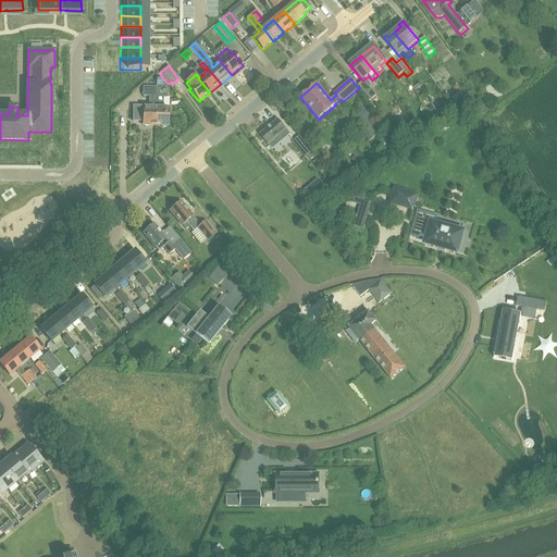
[(162,127),(166,127),(168,126),(169,126),(169,109),(163,109),(163,98),(166,98),(166,88),(164,88),(163,79),(157,79),(157,88),(156,88),(156,126),(161,126),(162,127)]
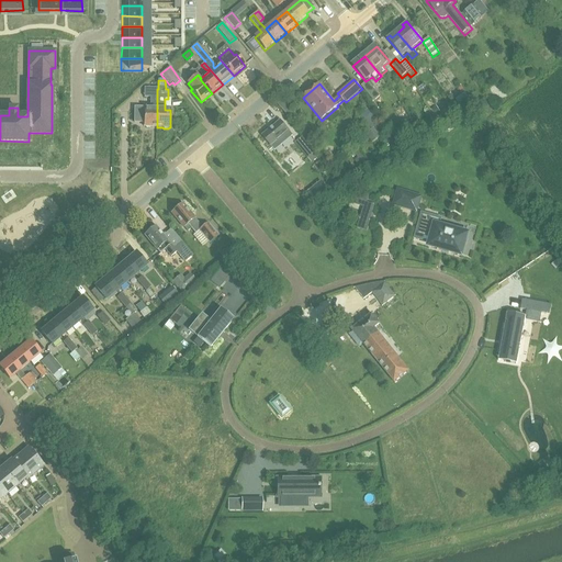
[(362,87),(374,102),(380,98),(368,82),(362,87)]
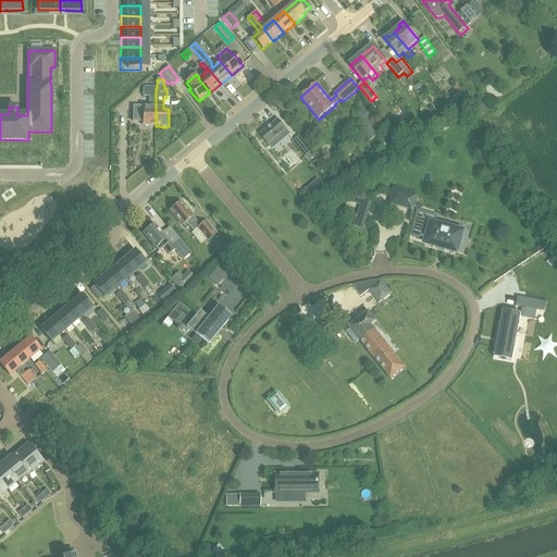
[(149,126),(156,126),(156,88),(145,88),(144,97),(149,97),(148,109),(143,108),(143,126),(145,126),(145,127),(149,127),(149,126)]
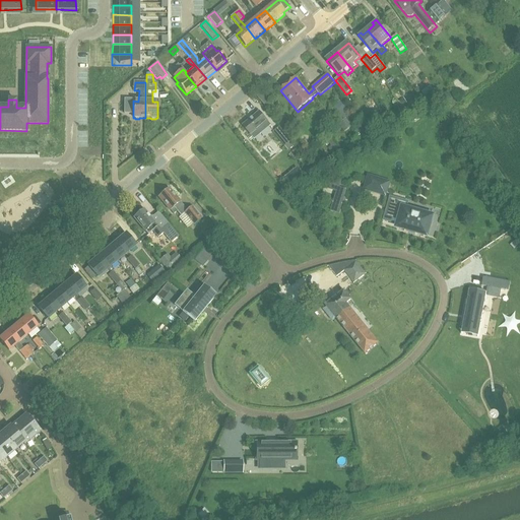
[(338,124),(344,132),(352,127),(355,124),(349,116),(350,115),(340,102),(332,107),(335,111),(333,113),(340,123),(338,124)]
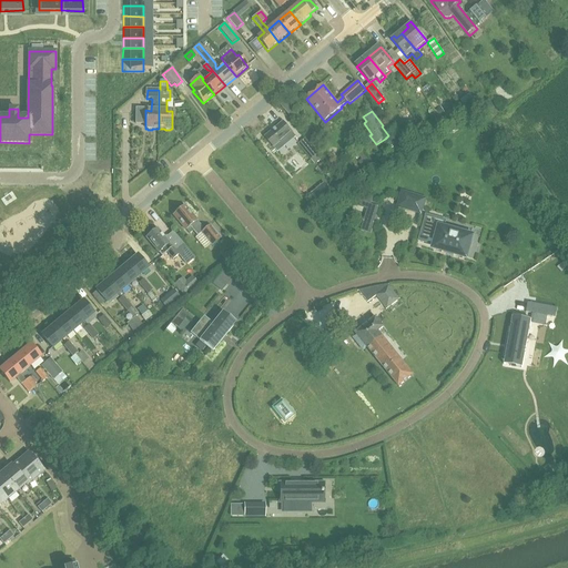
[(265,138),(277,153),(295,139),(283,123),(265,138)]
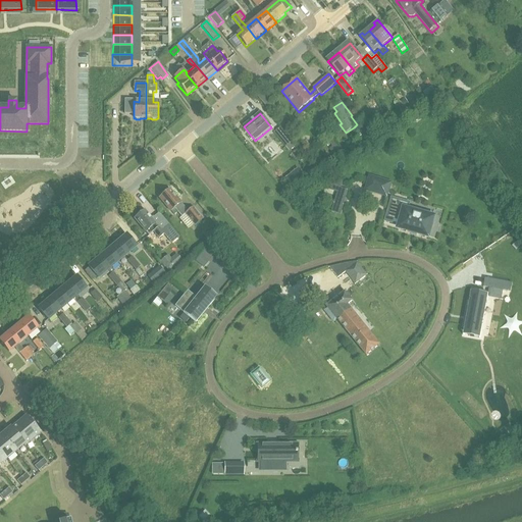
[(285,125),(281,128),(290,139),(294,136),(285,125)]
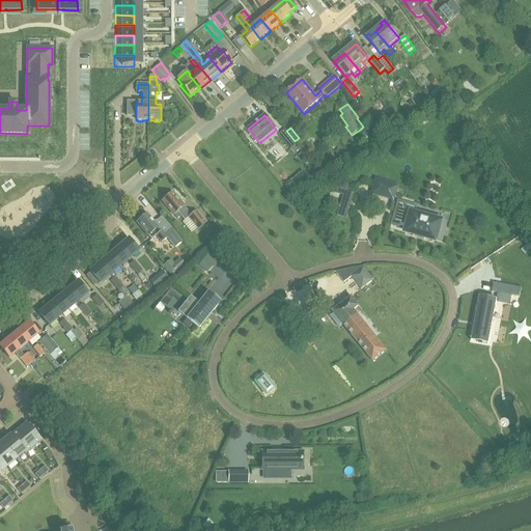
[(278,135),(294,154),(301,148),(295,141),(286,131),(285,130),(278,135)]
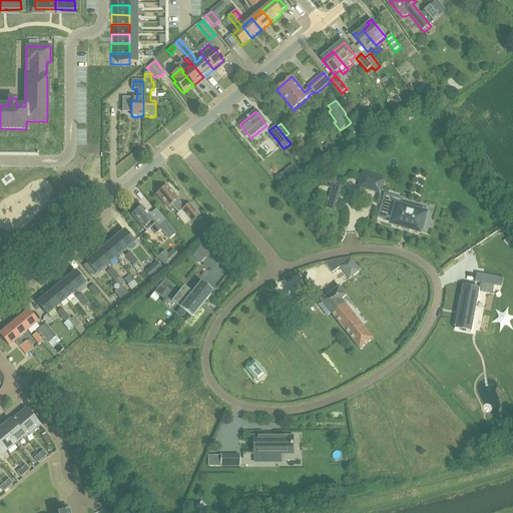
[(359,136),(366,132),(361,125),(354,129),(359,136)]
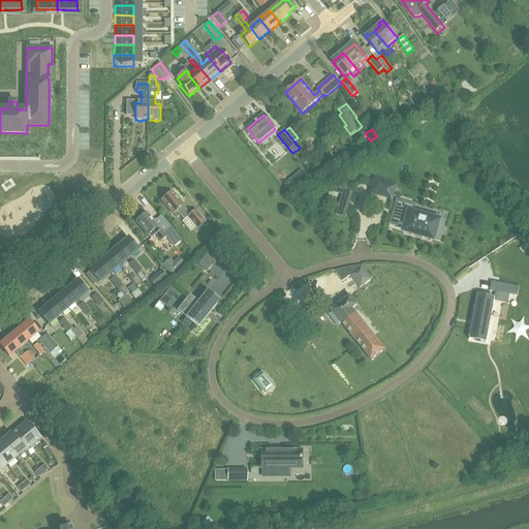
[(362,147),(359,143),(348,150),(350,154),(362,147)]
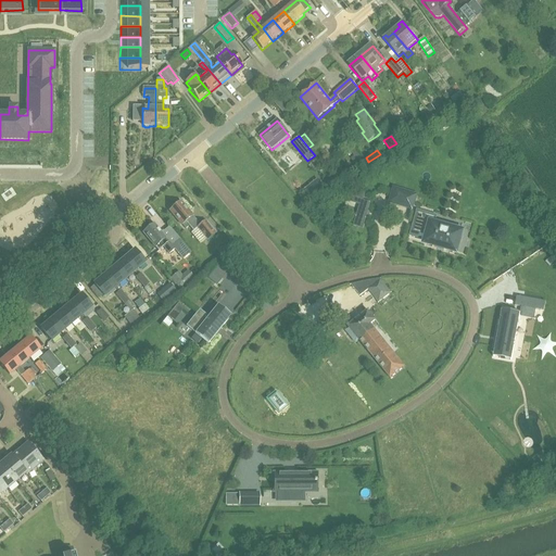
[(358,162),(359,163),(364,160),(358,153),(352,159),(356,164),(358,162)]
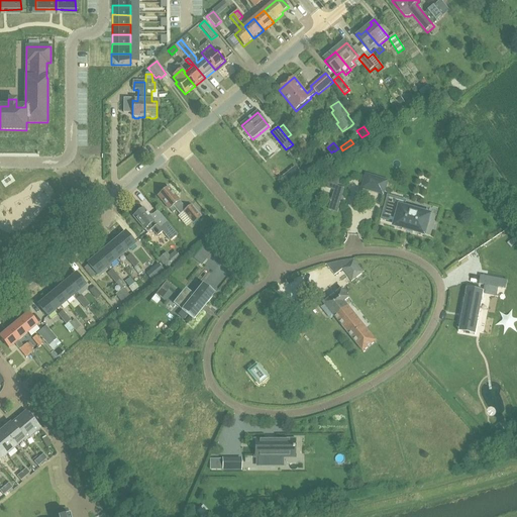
[(283,177),(288,184),(300,174),(296,168),(283,177)]
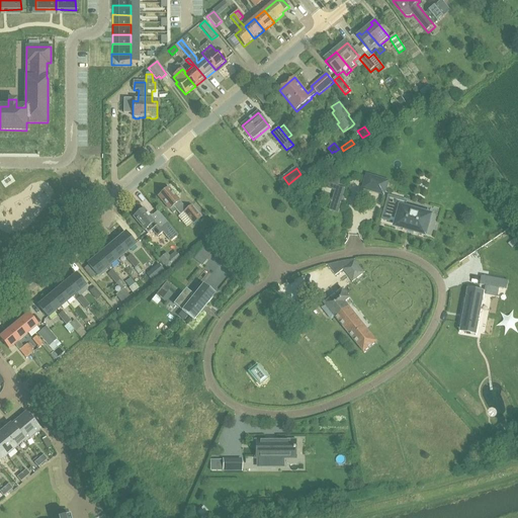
[(366,174),(361,189),(384,196),(390,181),(366,174)]
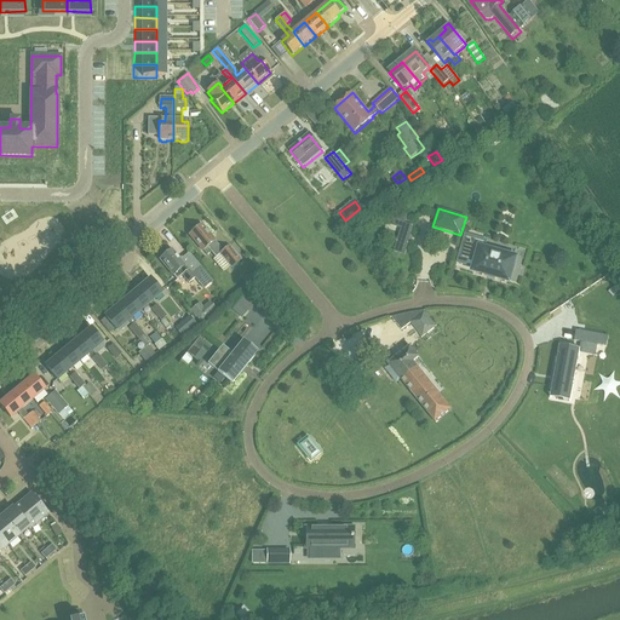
[(401,228),(394,252),(405,254),(413,225),(405,223),(407,216),(396,212),(391,225),(401,228)]
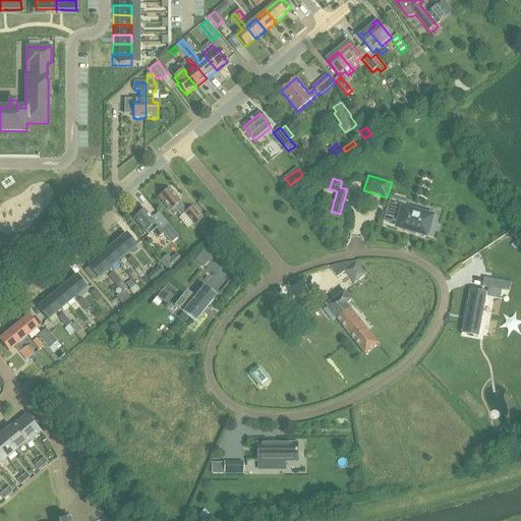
[(169,189),(159,198),(170,212),(171,211),(174,214),(177,212),(181,217),(184,214),(193,225),(203,219),(193,208),(188,212),(184,207),(183,207),(180,204),(180,203),(169,189)]
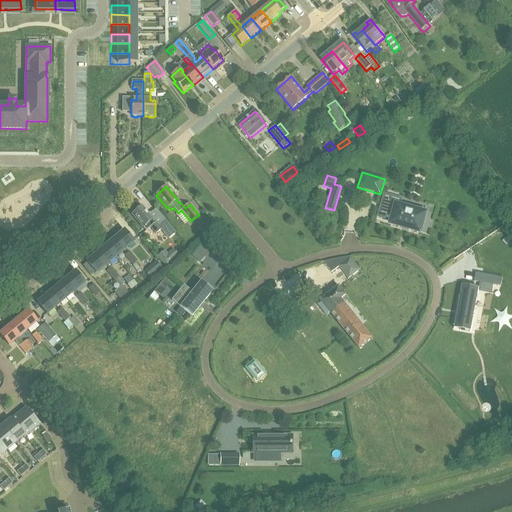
[(385,196),(382,207),(381,213),(393,216),(391,224),(420,232),(425,214),(396,205),(398,200),(385,196)]
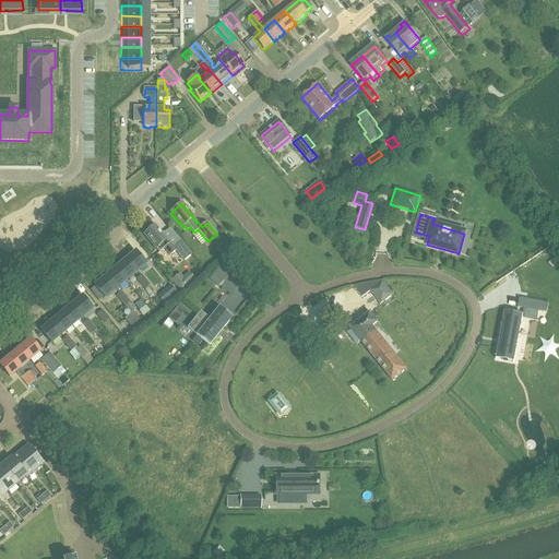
[(164,249),(169,256),(176,251),(170,244),(169,245),(166,240),(167,240),(155,226),(150,230),(149,229),(143,234),(159,253),(164,249)]
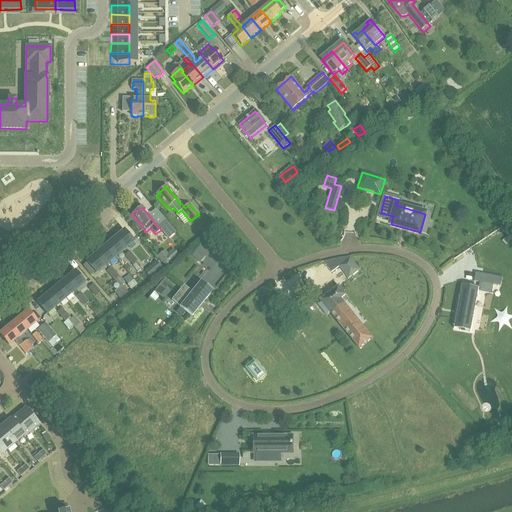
[(159,225),(169,238),(175,233),(173,230),(165,220),(159,225)]
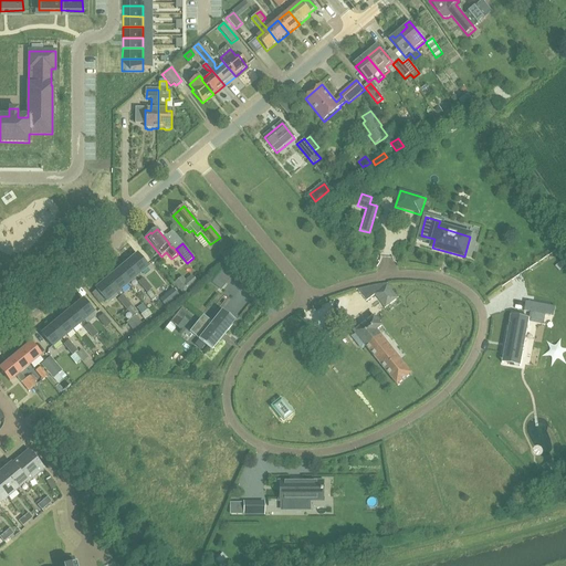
[(127,264),(137,276),(147,268),(137,255),(127,264)]
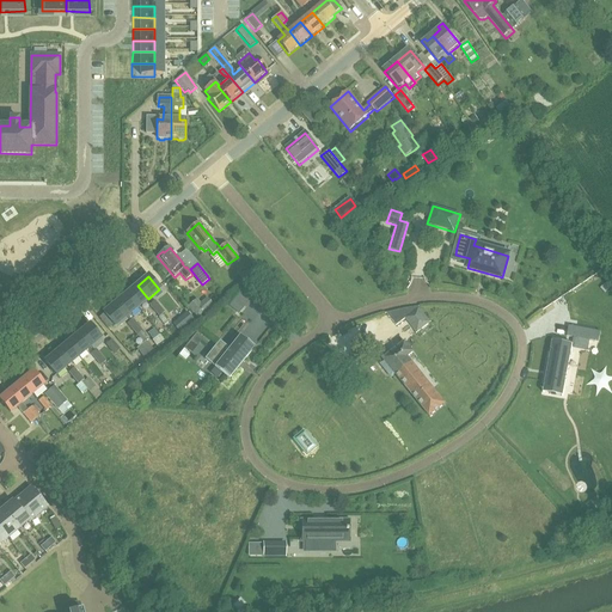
[(126,294),(138,307),(148,299),(138,286),(126,294)]
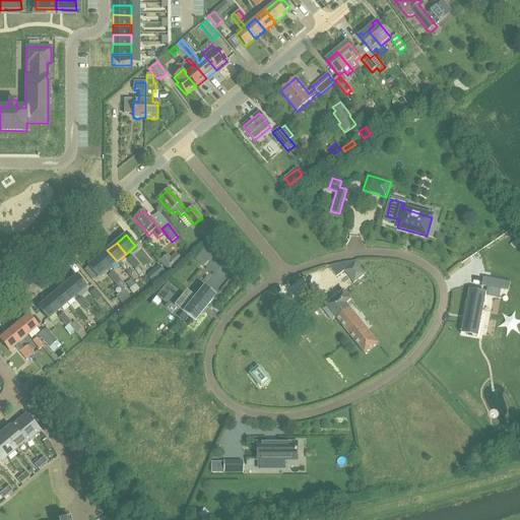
[(98,258),(107,269),(117,261),(107,250),(98,258)]
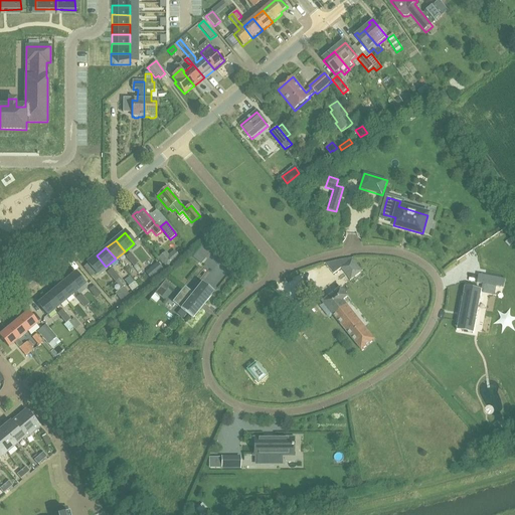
[(193,258),(200,263),(205,255),(199,250),(193,258)]
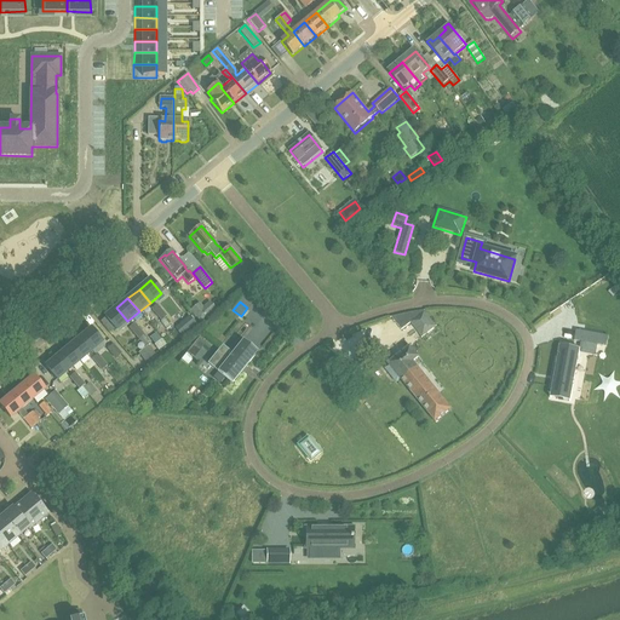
[(210,315),(200,303),(190,310),(200,322),(210,315)]
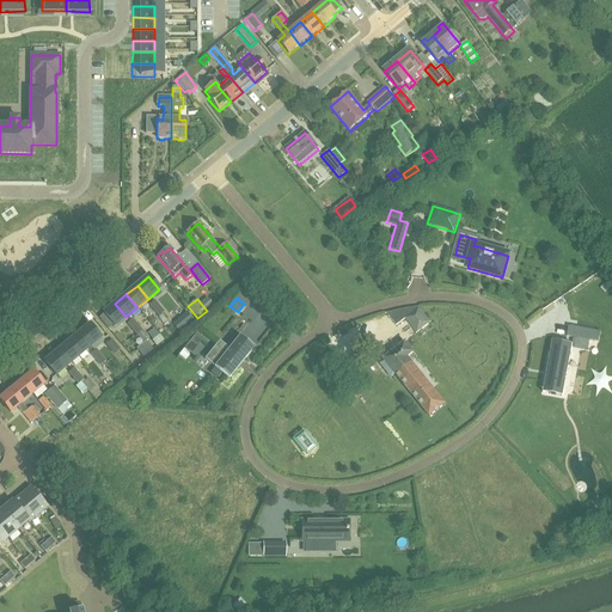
[(150,305),(154,311),(159,306),(154,300),(150,305)]
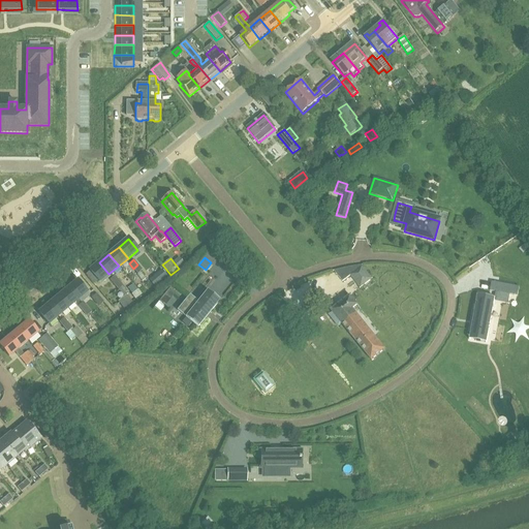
[(89,271),(99,282),(109,274),(99,262),(89,271)]
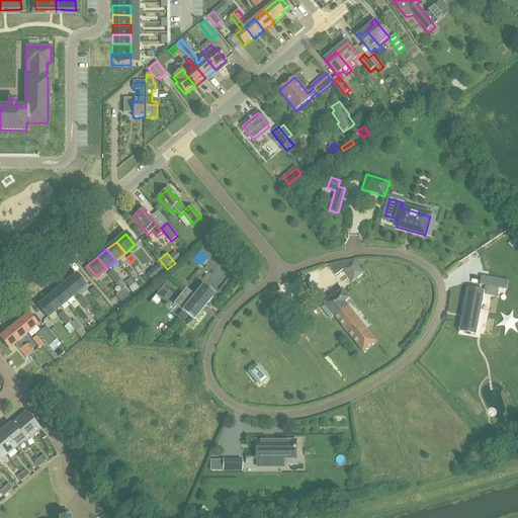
[(131,263),(135,268),(139,264),(135,259),(131,263)]
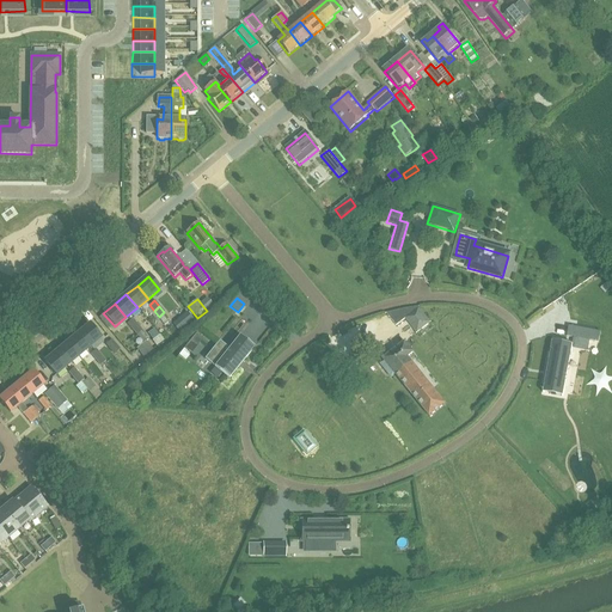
[(395,311),(386,313),(396,325),(420,308),(418,307),(415,307),(407,308),(395,311)]
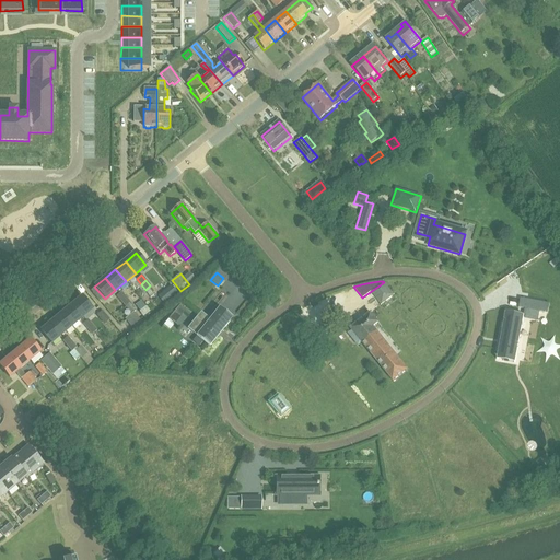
[(387,281),(374,291),(387,307),(399,298),(387,281)]
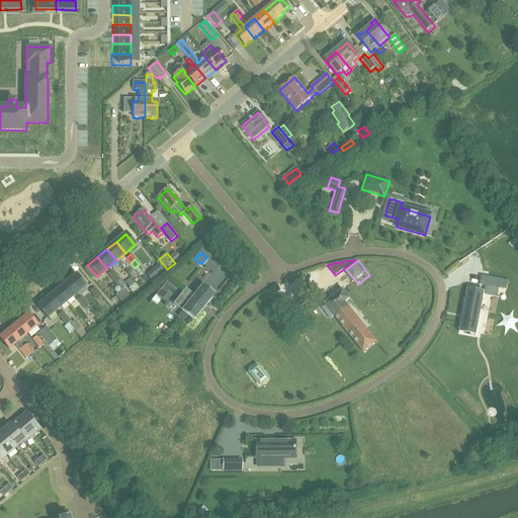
[(112,278),(116,275),(112,270),(108,273),(112,278)]
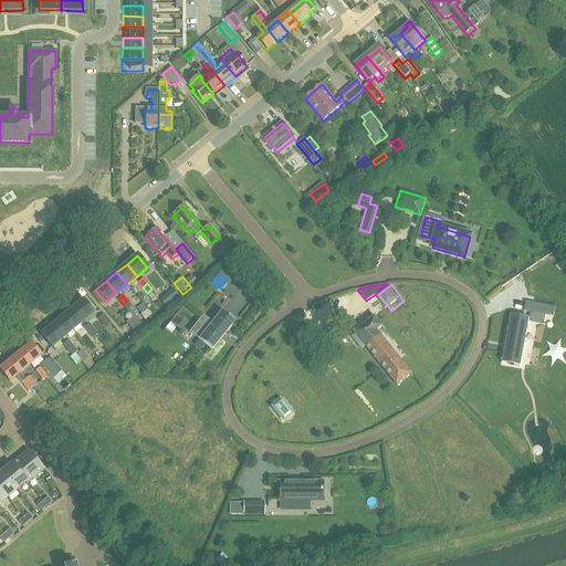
[(169,302),(165,295),(159,300),(165,306),(169,302)]
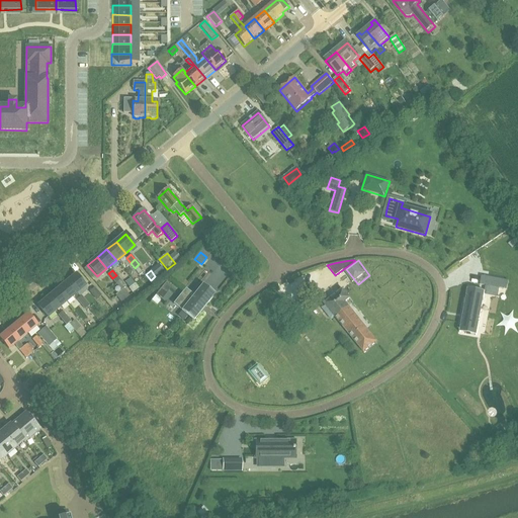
[(76,274),(67,282),(76,294),(85,286),(76,274)]
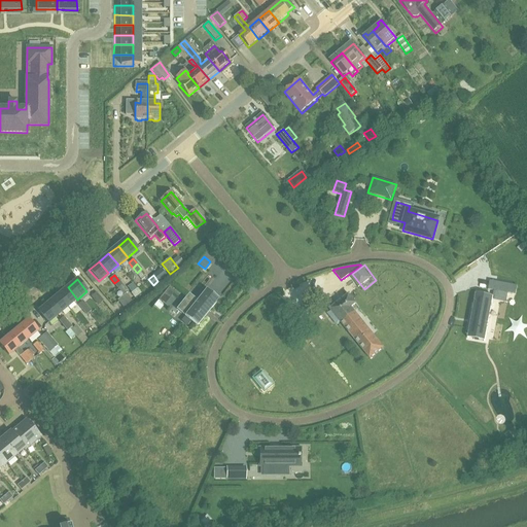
[(123,285),(118,280),(114,283),(118,288),(123,285)]
